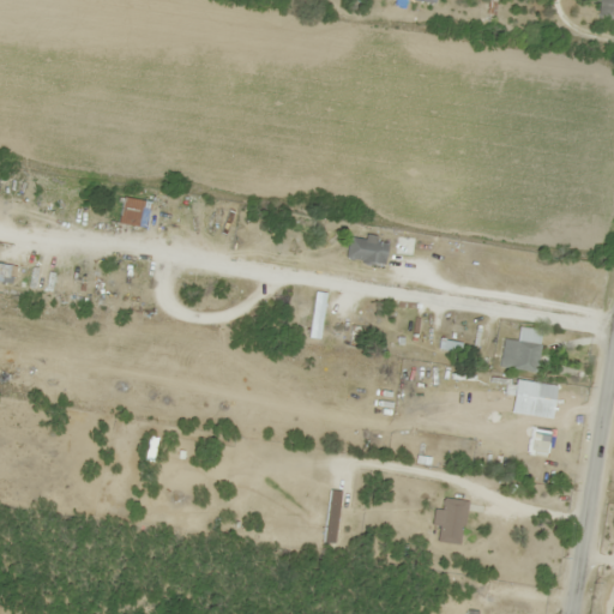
[(613,0),(599,0),(597,18),(613,19),(613,0)]
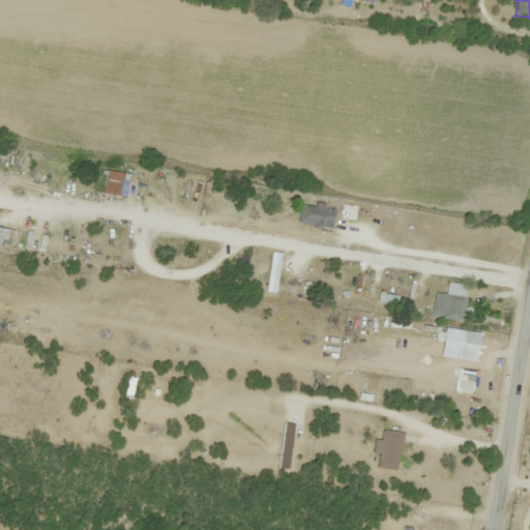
[(102,194),(127,198),(131,174),(107,170),(102,194)]
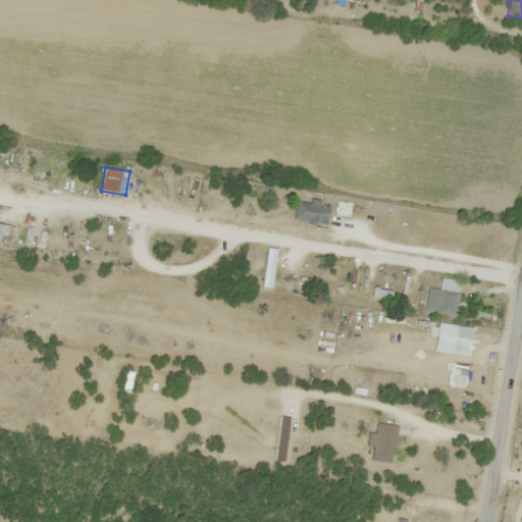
[(328,226),(331,206),(298,200),(295,220),(328,226)]
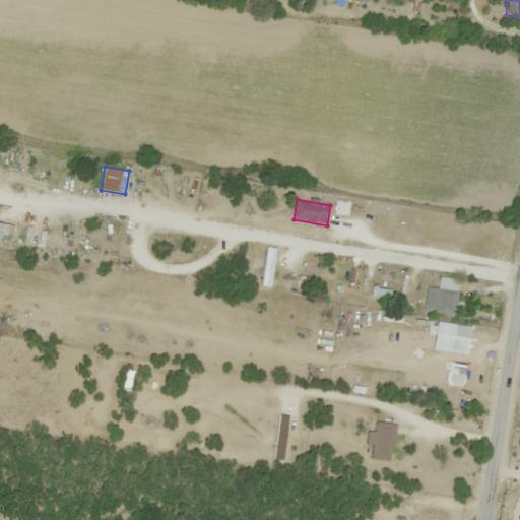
[(236,214),(244,214),(243,201),(236,201),(236,214)]
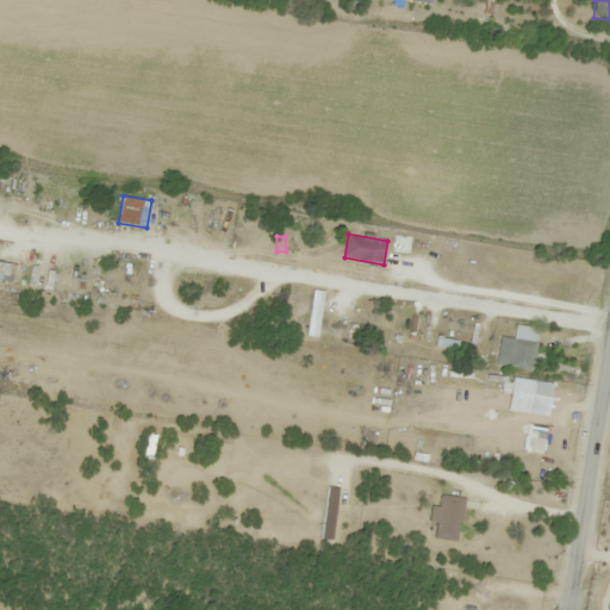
[(537,342),(500,336),(496,366),(533,371),(537,342)]
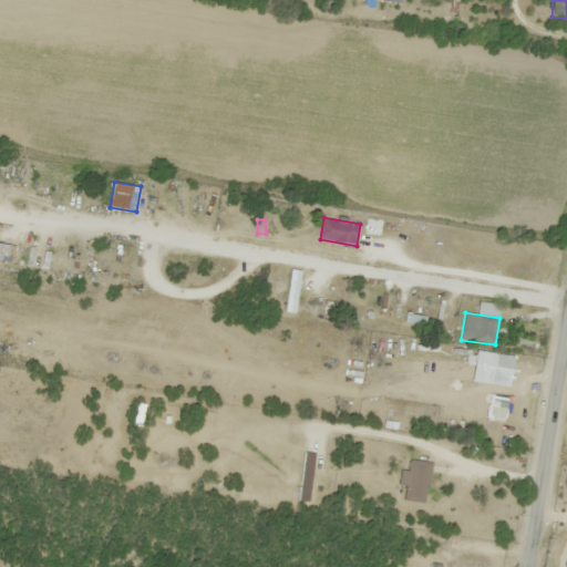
[(315,453),(305,452),(298,501),(309,502),(315,453)]
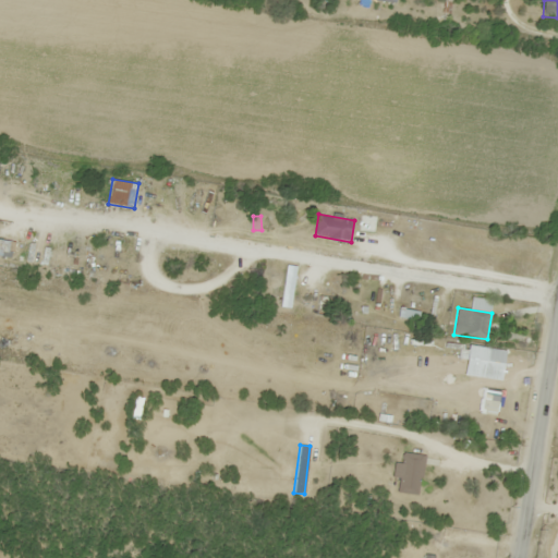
[(398,492),(420,495),(425,455),(403,452),(398,492)]
